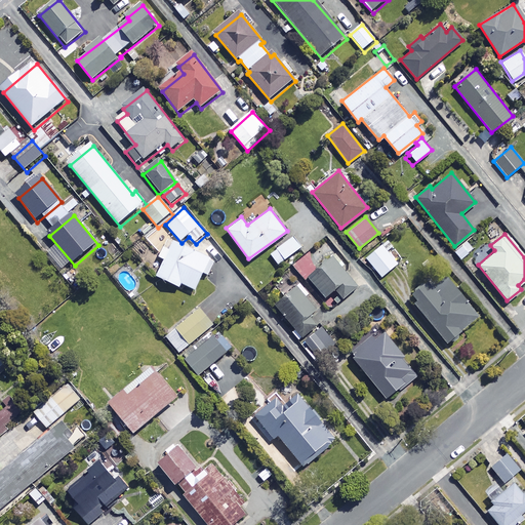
[(300,246),(292,235),(269,252),(277,264),(300,246)]
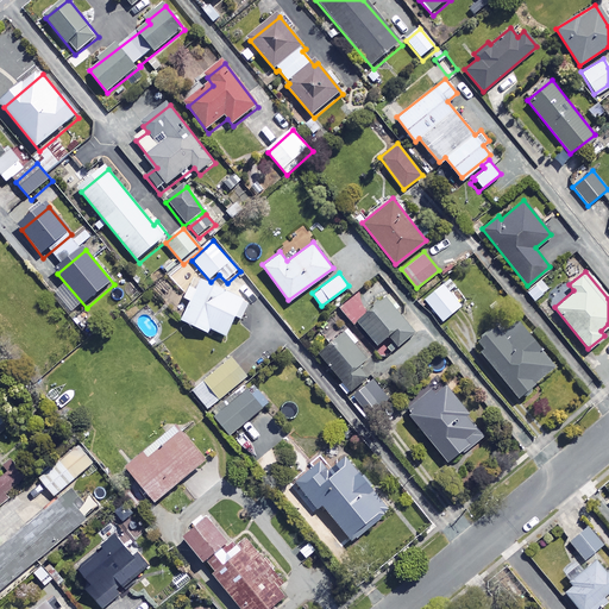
[(192,305),(182,325),(211,339),(214,332),(230,339),(238,321),(243,324),(252,307),(195,278),(183,301),(192,305)]
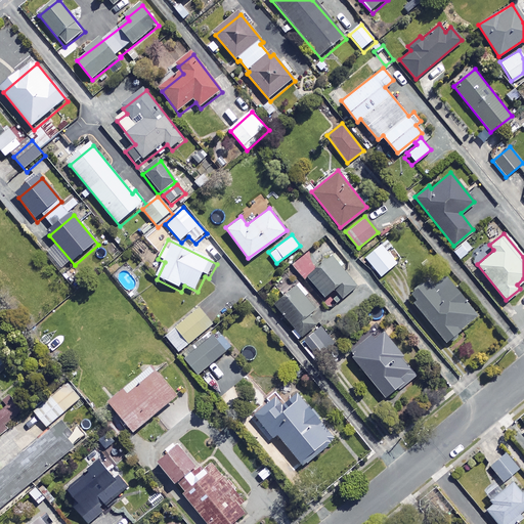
[(472,248),(466,241),(453,251),(460,258),(472,248)]
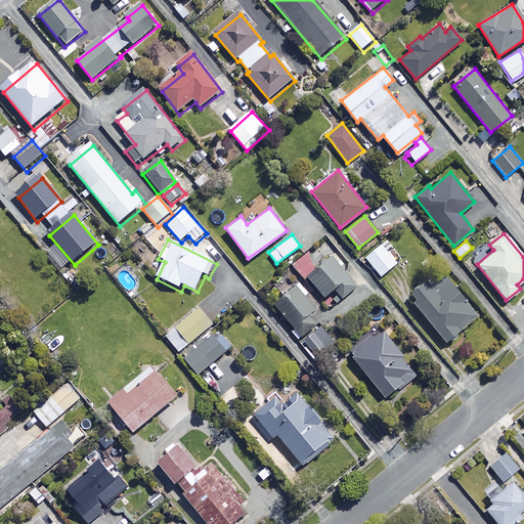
[(396,262),(380,244),(364,257),(380,275),(396,262)]
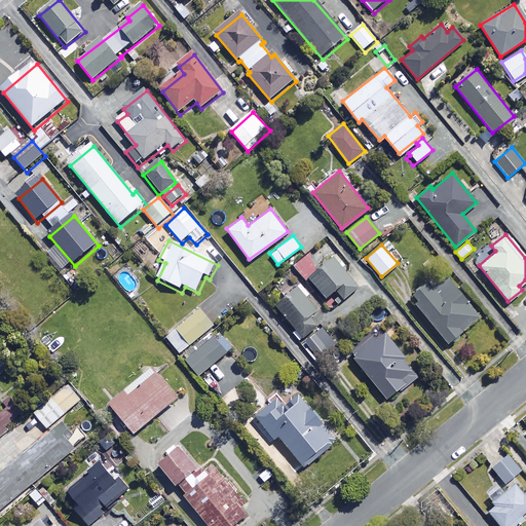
[(318,262),(310,252),(294,266),(305,280),(309,277),(324,296),(334,288),(342,298),(357,286),(330,253),(318,262)]
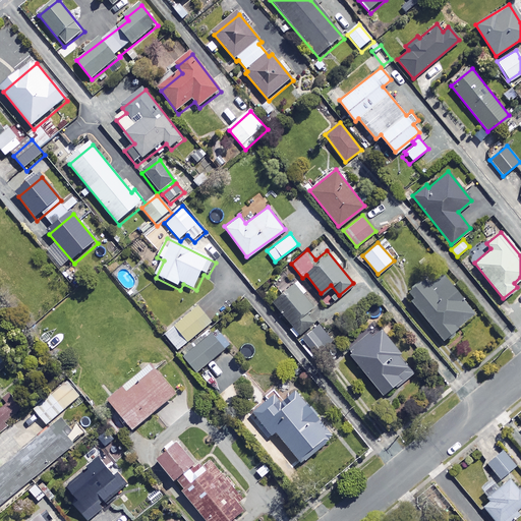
[(411,295),(407,298),(441,339),(473,312),(442,274),(429,284),(422,275),(406,288),(411,295)]
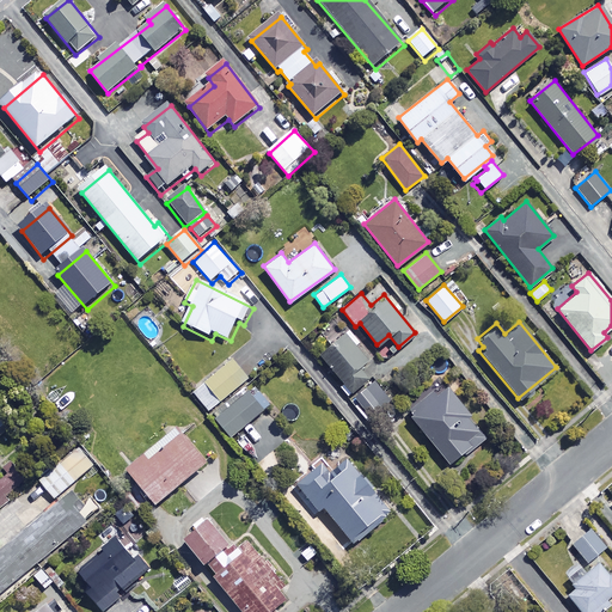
[(366,359),(344,331),(319,352),(350,391),(368,377),(359,365),(366,359)]
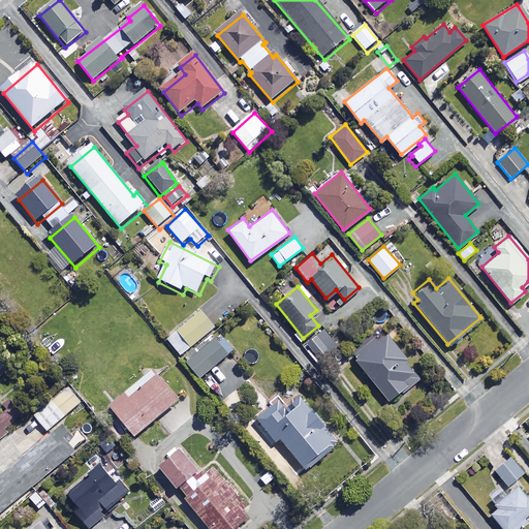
[(214,325),(200,309),(166,337),(180,354),(214,325)]
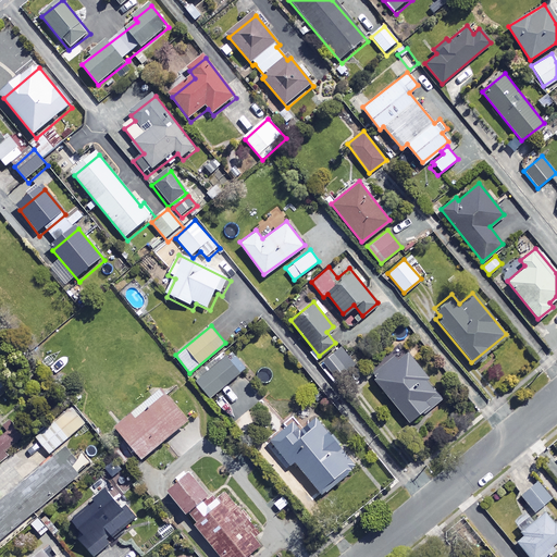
[(351,359),(338,345),(320,362),(332,376),(351,359)]
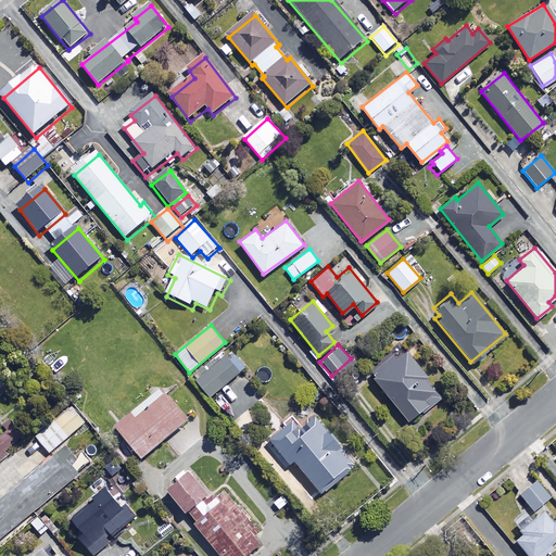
[(226,354),(224,351),(194,377),(211,395),(245,365),(231,350),(226,354)]
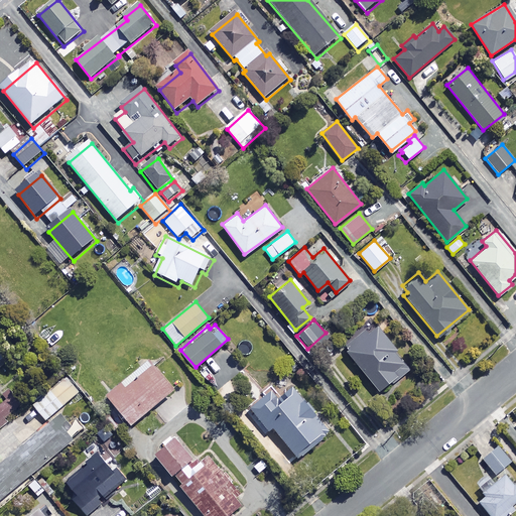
[(409,366),(377,325),(367,333),(365,330),(344,346),(378,391),(409,366)]
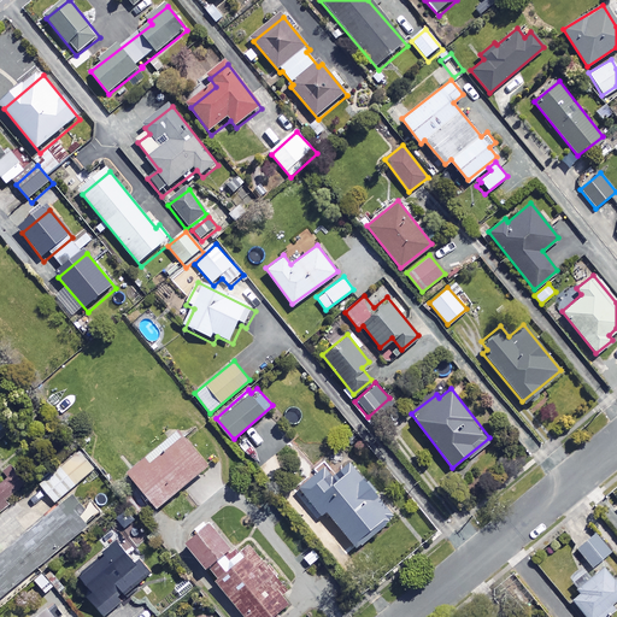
[(206,463),(176,427),(125,469),(156,505),(206,463)]
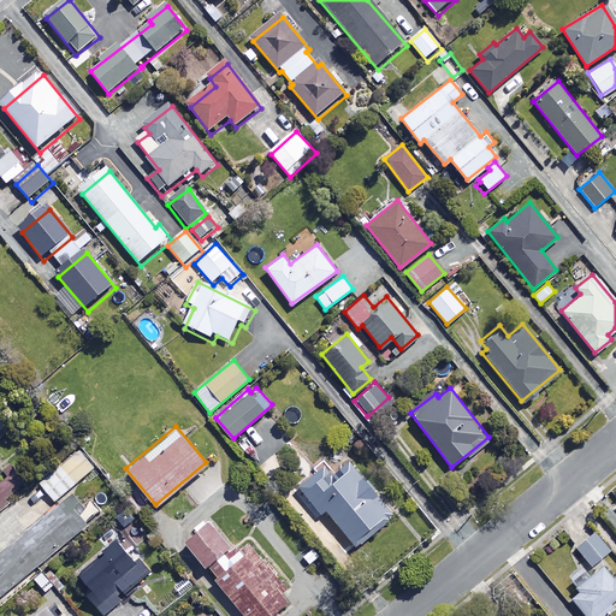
[(92,467),(76,451),(40,484),(55,501),(92,467)]
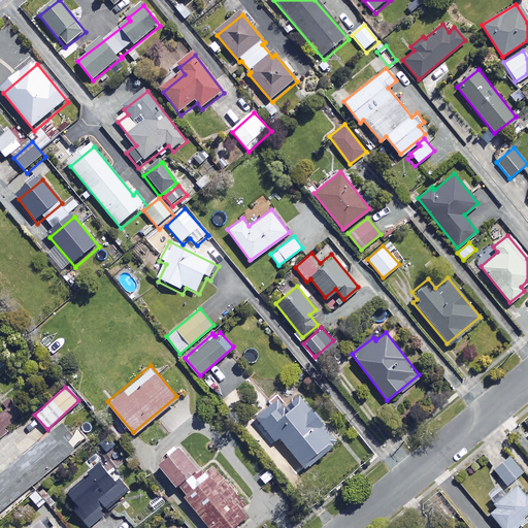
[(288,407),(277,396),(255,416),(274,439),(278,436),(301,462),(312,453),(317,457),(336,440),(323,425),(325,424),(301,396),(288,407)]
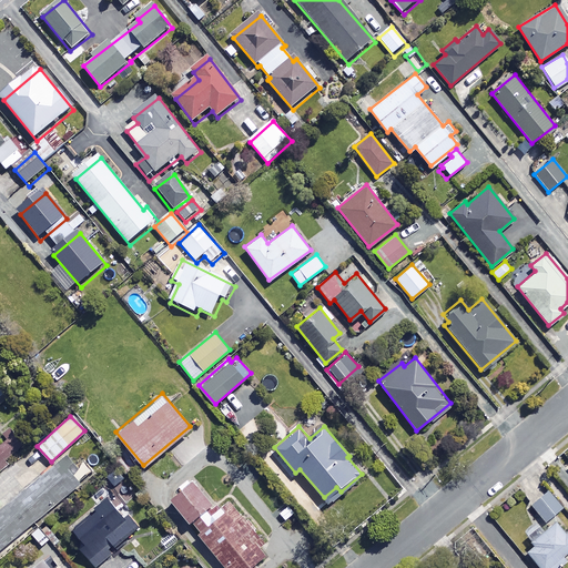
[(0,466),(20,448),(9,436),(0,443),(0,466)]
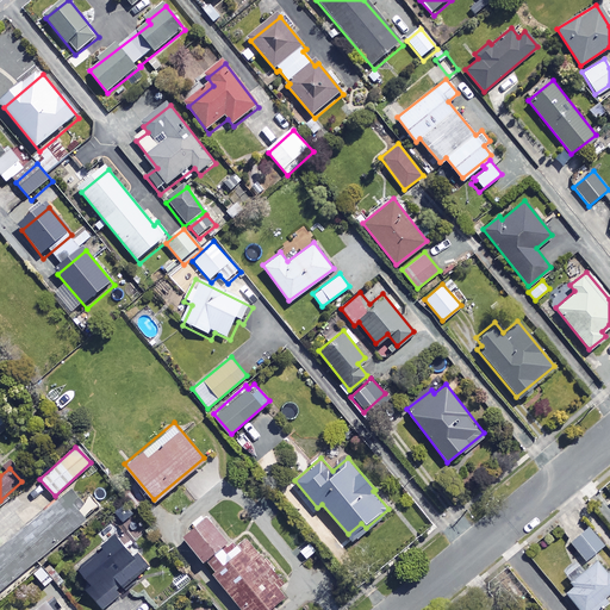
[(143,499),(131,485),(122,492),(134,506),(143,499)]
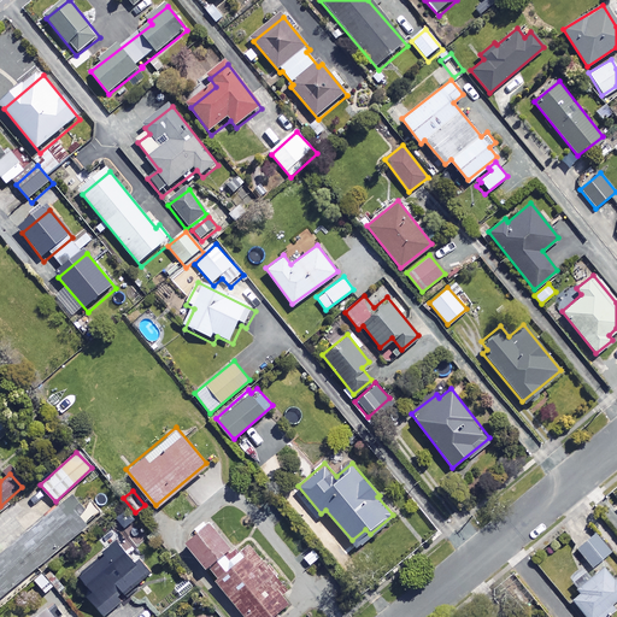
[(0,551),(0,594),(86,526),(77,516),(84,510),(71,493),(0,551)]
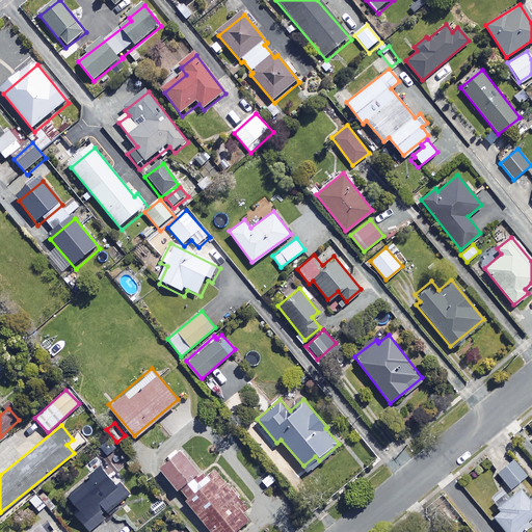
[(89,435),(81,425),(71,434),(79,444),(89,435)]
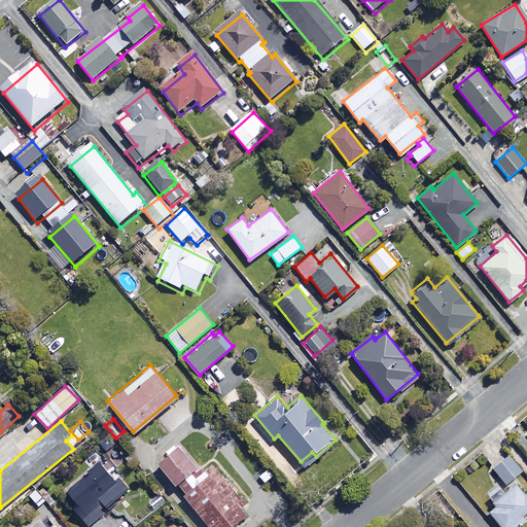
[(200,470),(198,468),(197,470),(194,465),(195,464),(176,442),(155,458),(174,482),(177,481),(185,491),(182,492),(210,526),(234,526),(233,524),(246,514),(241,507),(248,501),(214,459),(200,470)]
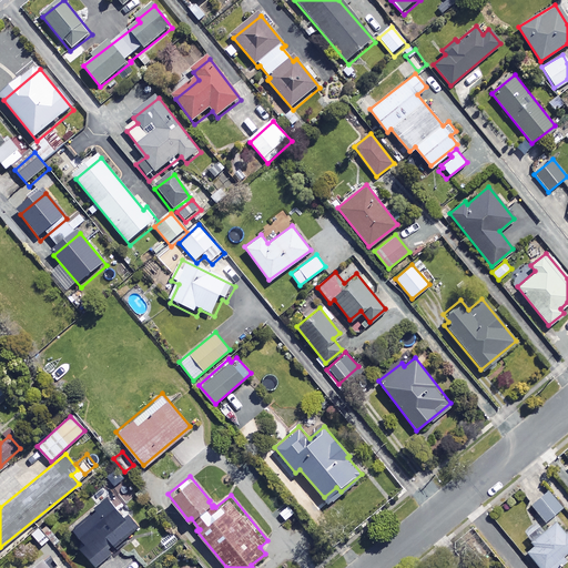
[(526,551),(540,567),(555,567),(567,557),(567,533),(553,515),(563,506),(548,489),(530,505),(546,523),(528,538),(534,545),(526,551)]
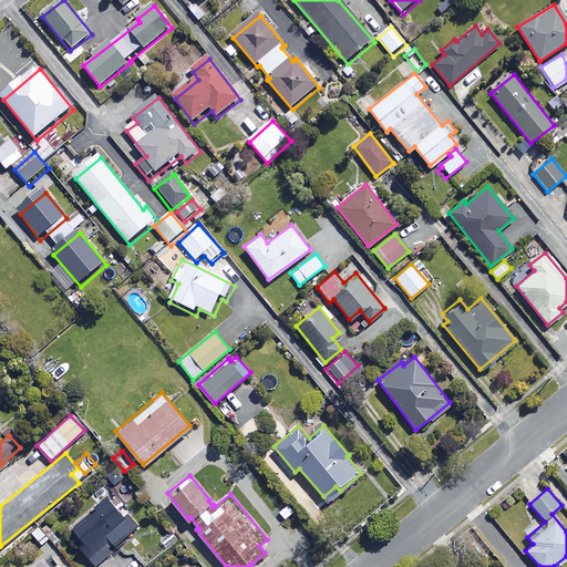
[(124,514),(110,496),(71,526),(82,540),(78,544),(94,565),(116,548),(113,544),(137,526),(126,512),(124,514)]
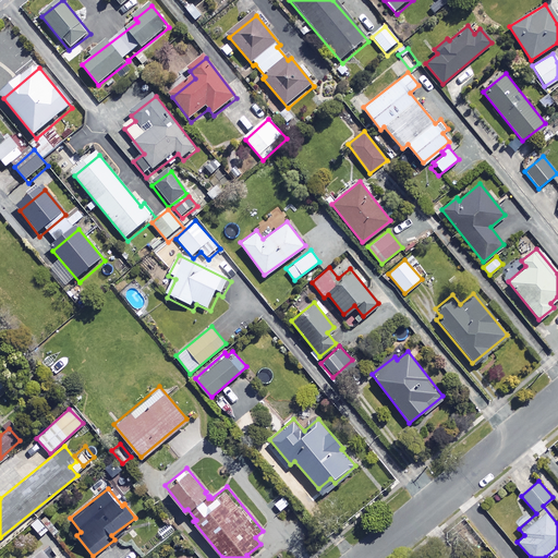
[(49,557),(43,548),(31,557),(49,557)]
